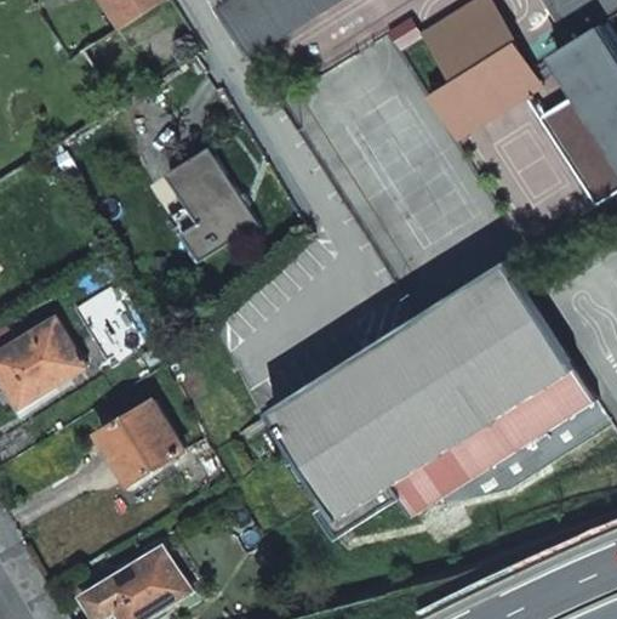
[(101,0),(119,29),(165,0),(101,0)]
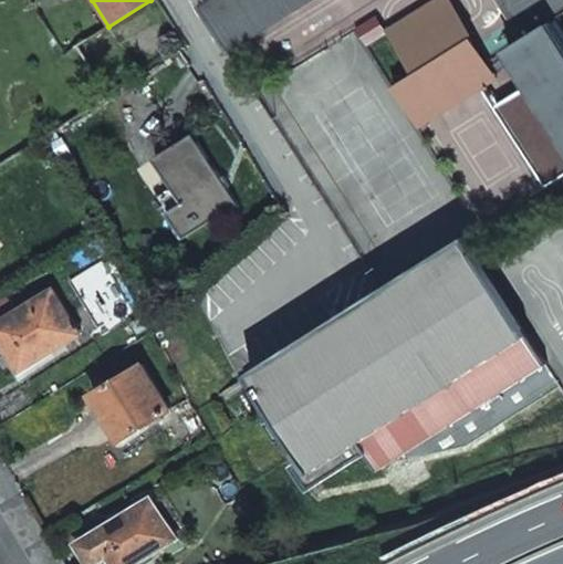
[(562,0),(212,0),(200,8),(226,51),(306,0),(496,0),(520,38),(503,48),(562,144),(562,45),(548,21),(562,10),(562,0)]
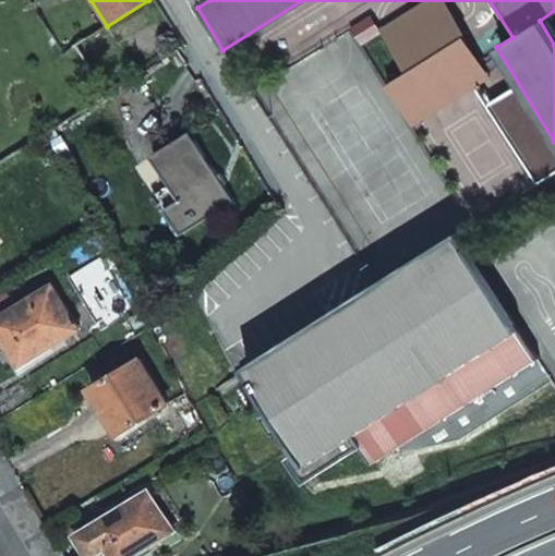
[(439,0),(427,0),(377,32),(402,70),(459,34),(461,33),(439,0)]
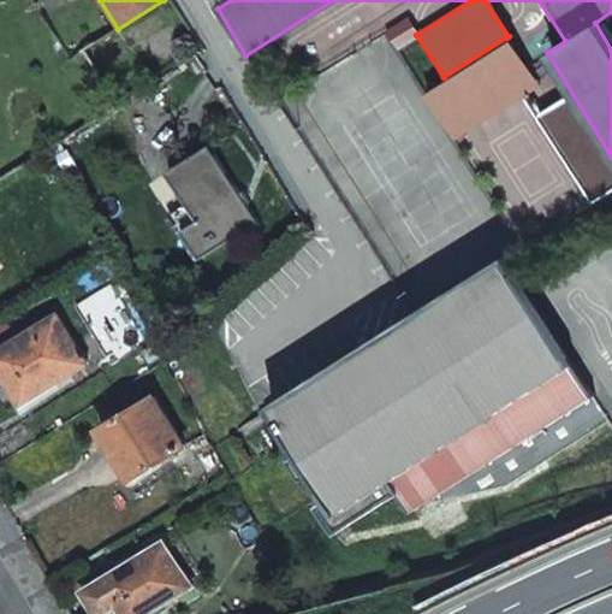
[(444,77),(421,92),(449,136),(534,81),(527,69),(506,37),(444,77)]
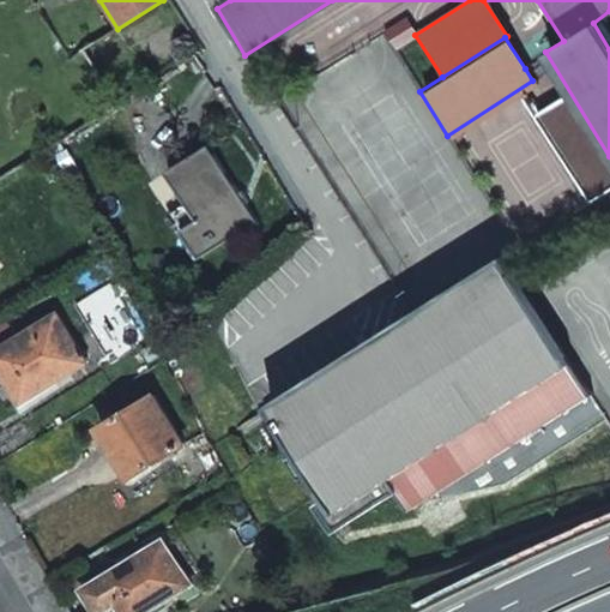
[(194,262),(253,226),(207,148),(163,174),(193,223),(177,233),(194,262)]
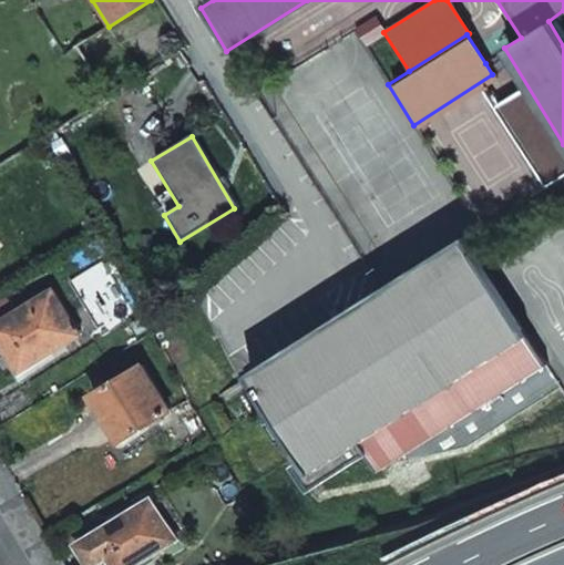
[(557,390),(463,237),(253,366),(304,451),(296,455),(311,481),(366,450),(375,465),(398,452),(401,459),(462,447),(557,390)]
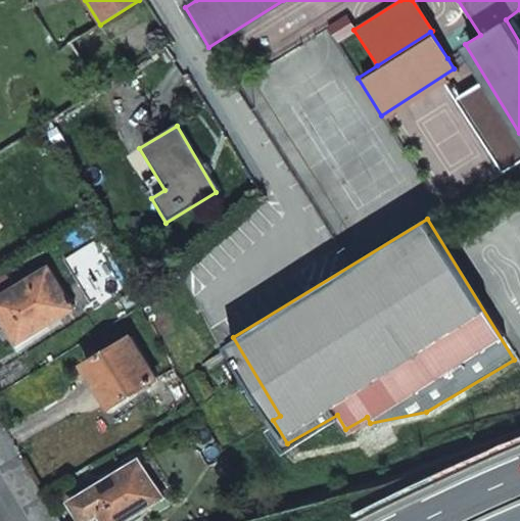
[(0,317),(16,343),(71,310),(45,269),(0,295),(0,317)]
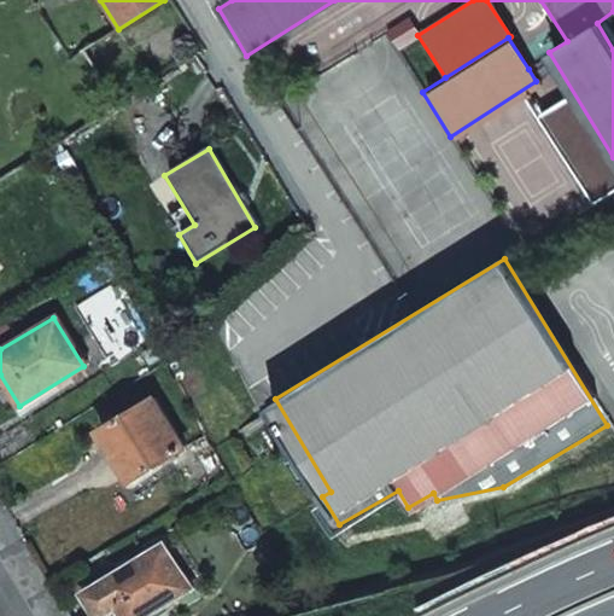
[(127,480),(179,447),(150,400),(98,431),(127,480)]
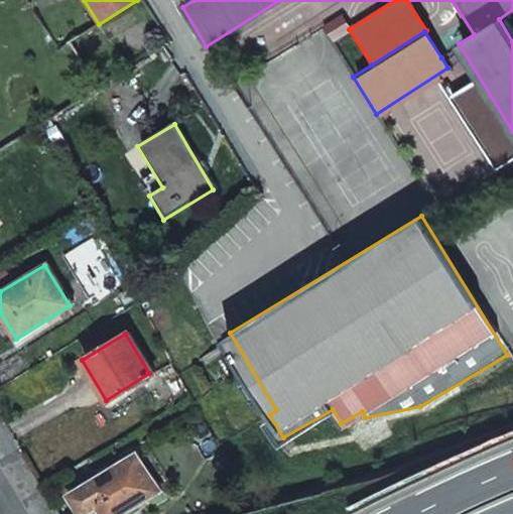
[(114,513),(152,492),(130,454),(63,494),(75,513),(78,513),(90,505),(96,513),(114,513)]
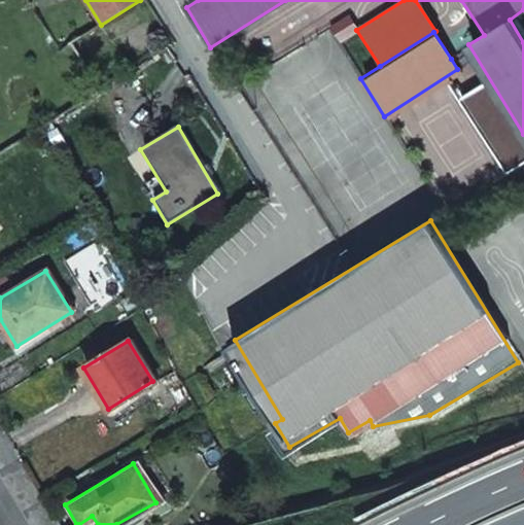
[(98,524),(92,516),(79,524),(98,524)]
